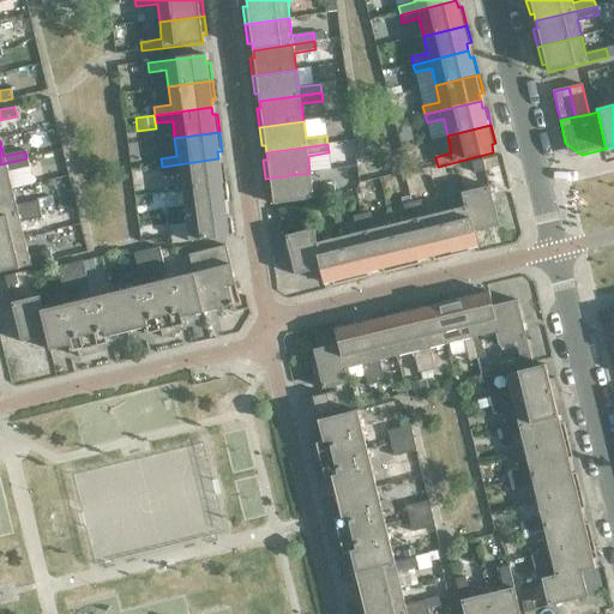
[(29,167),(26,158),(0,164),(0,191),(12,188),(7,172),(29,167)]
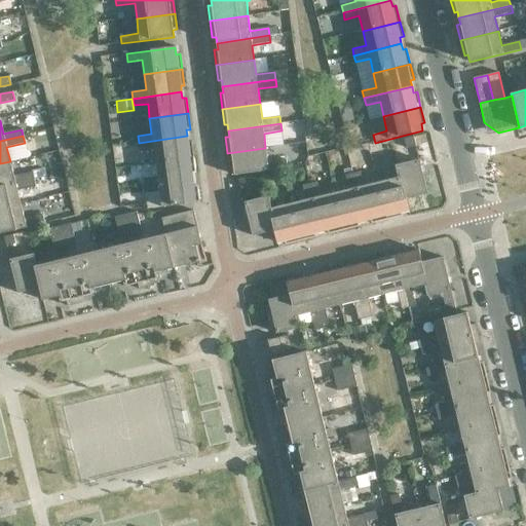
[(188,142),(187,136),(139,143),(140,150),(153,148),(155,162),(194,157),(192,142),(188,142)]
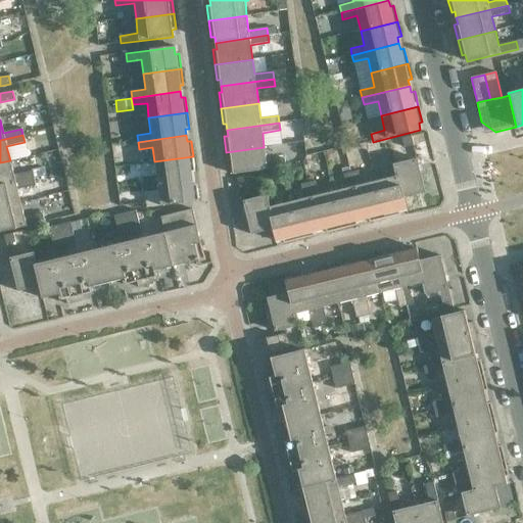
[(402,139),(405,147),(413,145),(411,137),(402,139)]
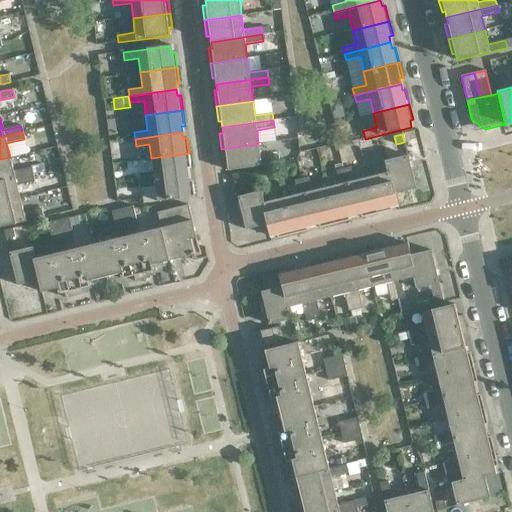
[(260,158),(258,144),(221,149),(223,164),(227,163),(228,170),(279,164),(278,156),(260,158)]
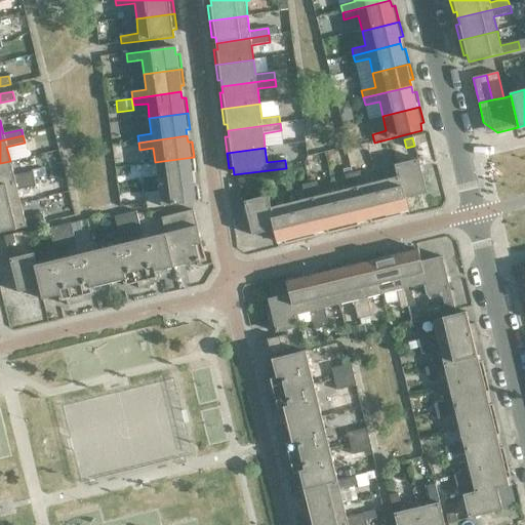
[(196,173),(194,157),(155,162),(157,176),(143,178),(144,186),(193,179),(192,173),(196,173)]
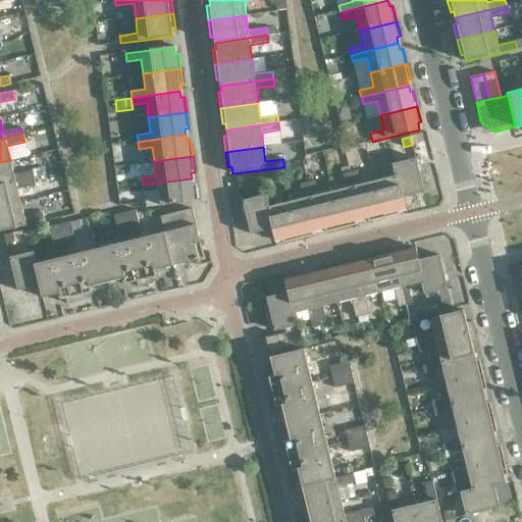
[(415,158),(395,163),(403,197),(424,192),(415,158)]
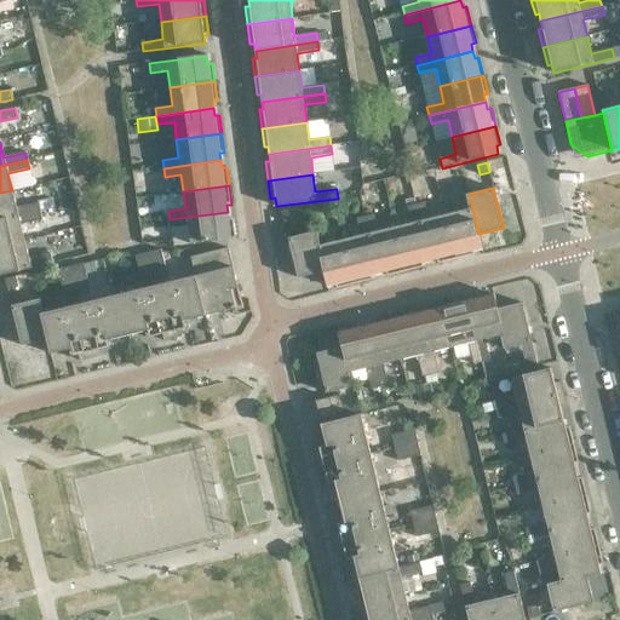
[(16,207),(12,190),(0,193),(0,219),(39,211),(38,202),(16,207)]
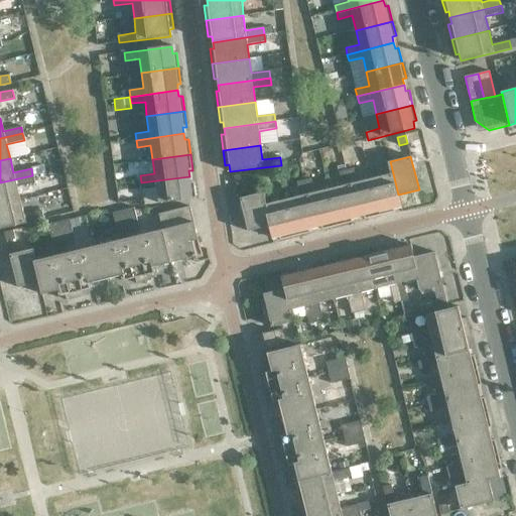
[(398,195),(390,161),(380,164),(383,176),(370,179),(378,216),(395,212),(394,208),(401,207),(398,195)]
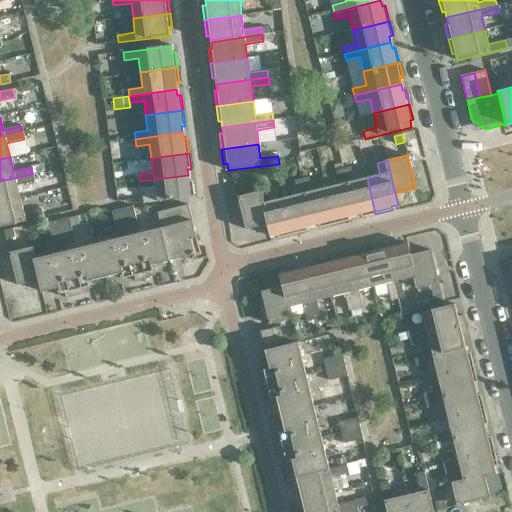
[(350,167),(343,169),(355,215),(361,214),(361,217),(375,214),(367,178),(353,181),(350,167)]
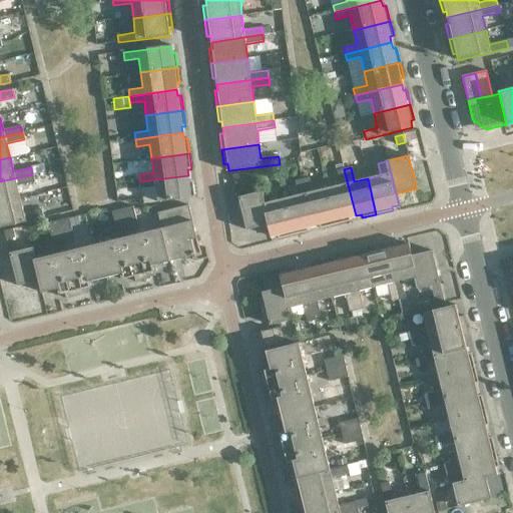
[(356,215),(344,169),(337,170),(341,184),(327,188),(336,224),(350,220),(350,217),(356,215)]
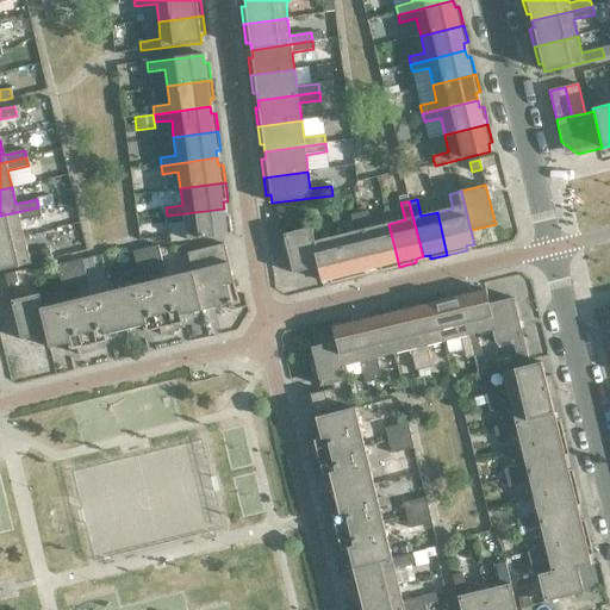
[(287,206),(277,209),(280,218),(290,216),(287,206)]
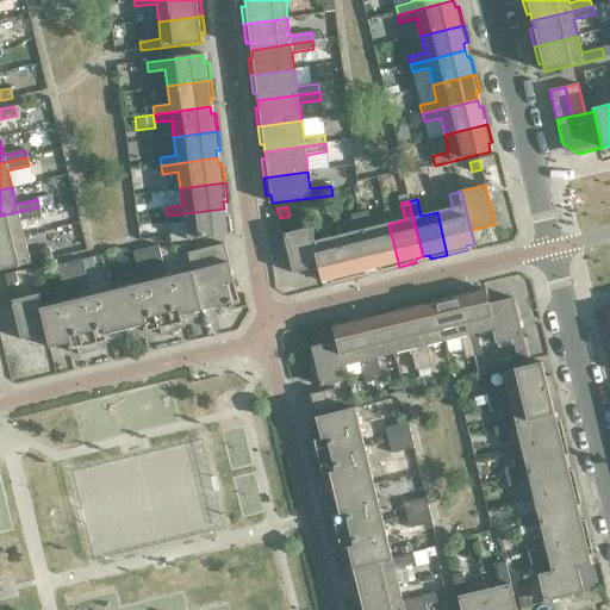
[(41,216),(38,207),(0,216),(0,243),(24,237),(19,221),(41,216)]
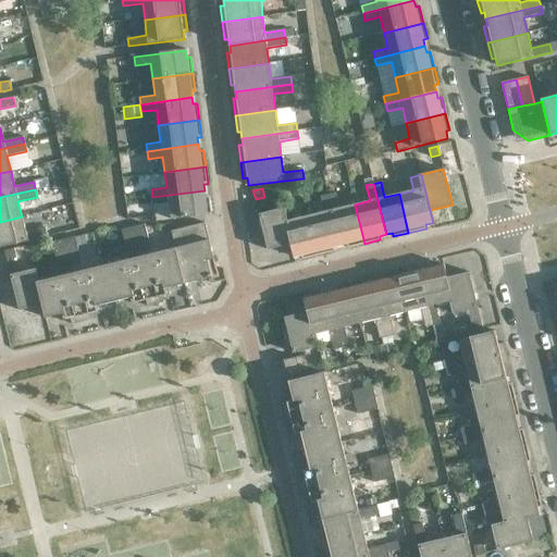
[(206,197),(205,190),(152,197),(153,205),(169,203),(171,220),(211,214),(209,197),(206,197)]
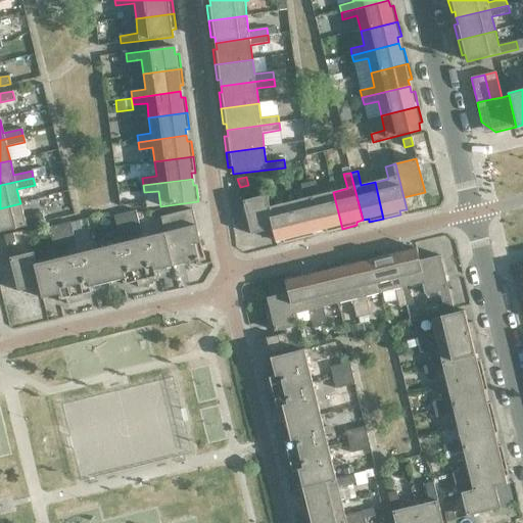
[(315,182),(307,183),(319,231),(325,229),(326,233),(342,229),(333,192),(318,195),(315,182)]
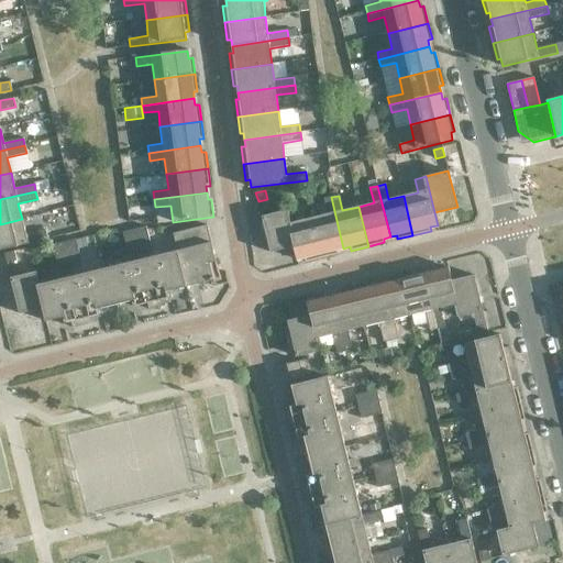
[(343,249),(331,197),(323,199),(327,214),(312,218),(322,257),(338,254),(338,250),(343,249)]
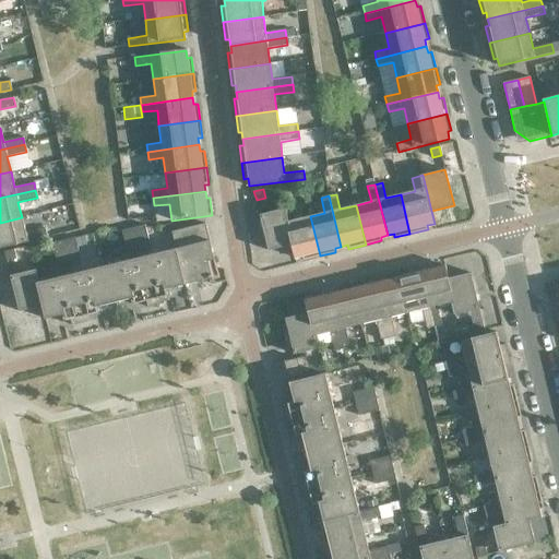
[(282,210),(292,246),(294,258),(302,257),(302,260),(320,256),(310,216),(297,219),(294,206),(282,210)]
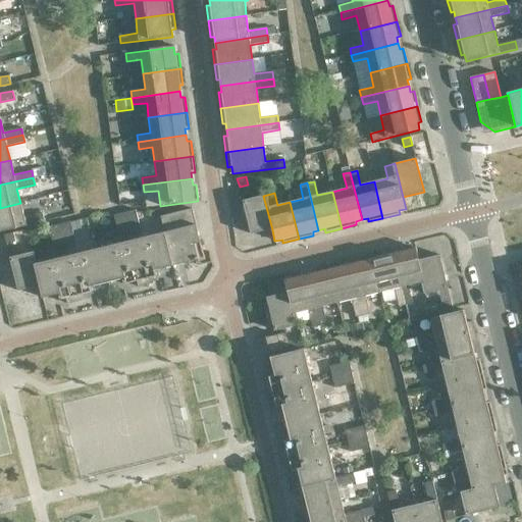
[(272,229),(263,196),(243,201),(251,235),(272,229)]
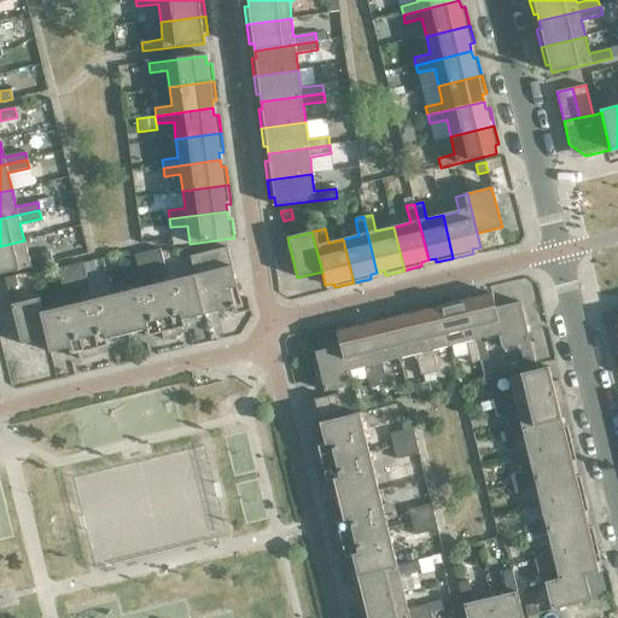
[(28,258),(24,240),(0,246),(0,274),(52,262),(50,252),(28,258)]
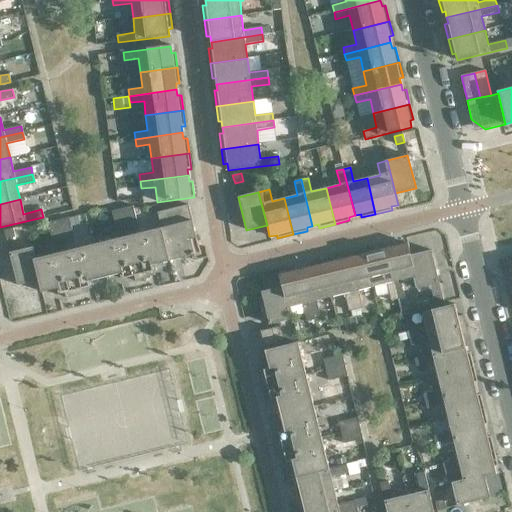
[(157,213),(161,228),(169,261),(193,255),(195,261),(207,258),(205,247),(199,249),(188,205),(157,213)]
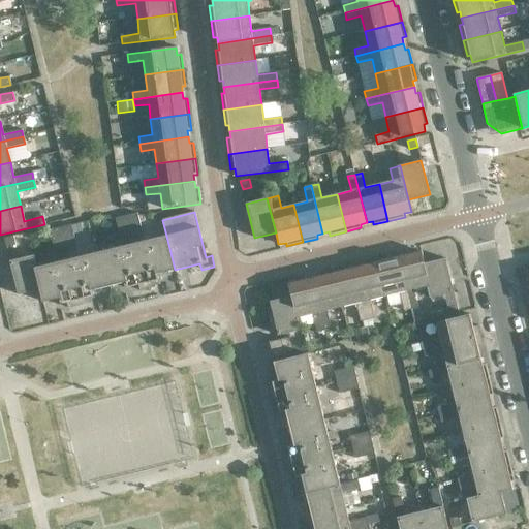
[(137,213),(126,216),(131,235),(142,232),(137,216),(137,213)]
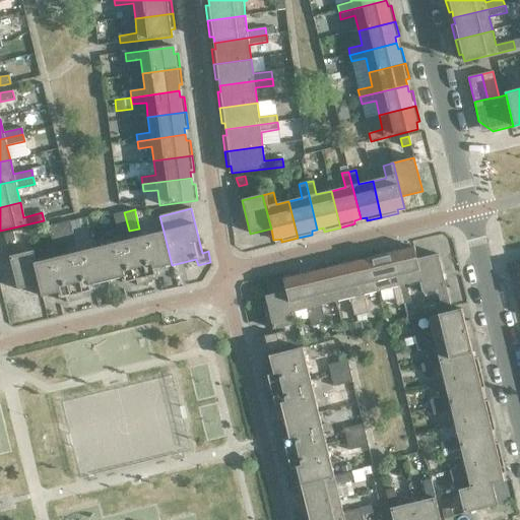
[(129,231),(124,212),(113,214),(118,234),(129,231)]
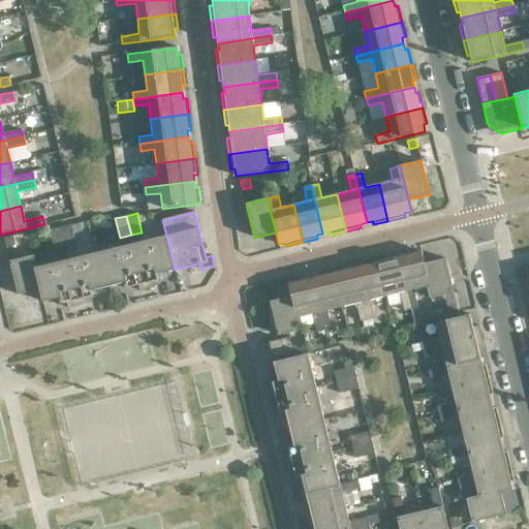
[(75,245),(71,225),(60,227),(65,247),(75,245)]
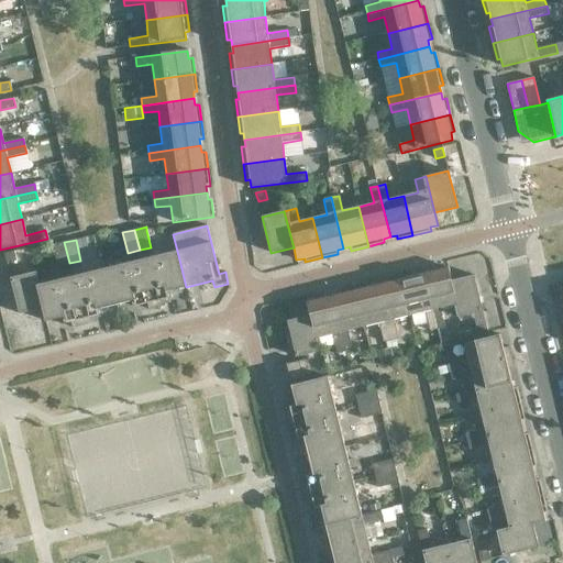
[(69,263),(64,242),(52,245),(57,266),(69,263)]
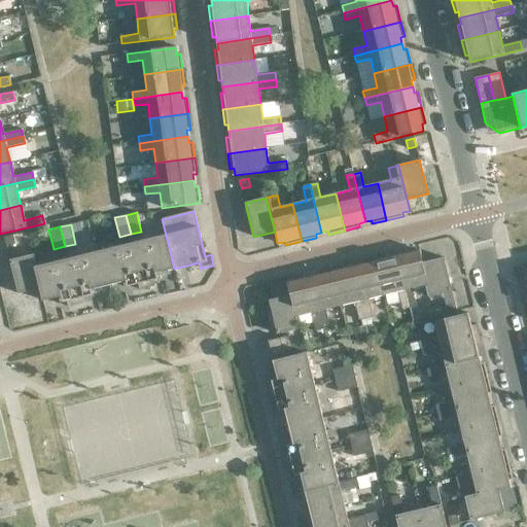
[(154,279),(161,278),(159,273),(174,269),(166,235),(36,267),(34,268),(39,289),(42,301),(58,296),(59,303),(65,302),(67,307),(82,304),(80,297),(96,294),(94,288),(123,281),(125,287),(139,283),(141,289),(156,285),(154,279)]
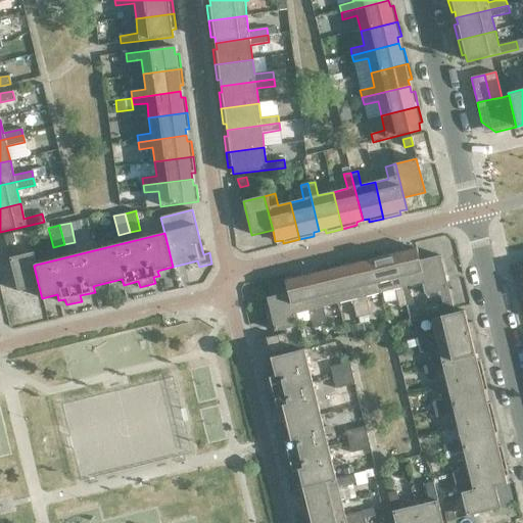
[(15,242),(13,234),(4,236),(6,244),(15,242)]
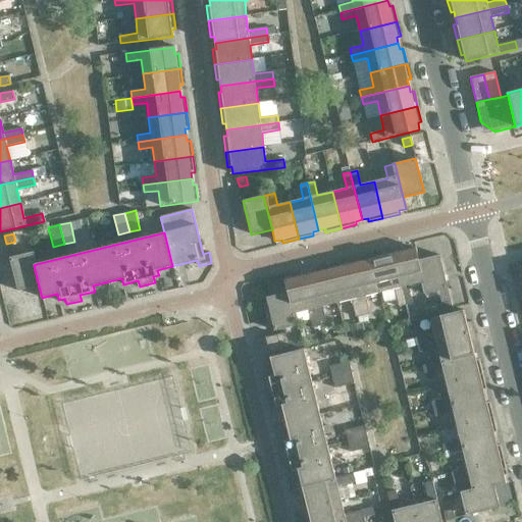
[(402,252),(401,246),(390,248),(405,305),(412,304),(408,285),(421,282),(423,282),(417,260),(415,249),(402,252)]
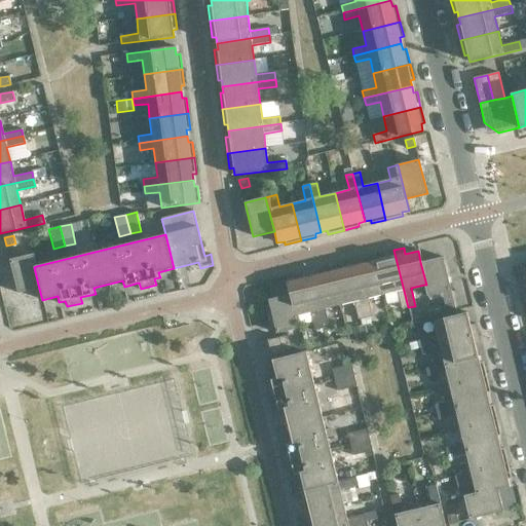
[(408,307),(393,250),(384,252),(385,258),(374,261),(382,295),(397,291),(401,309),(408,307)]
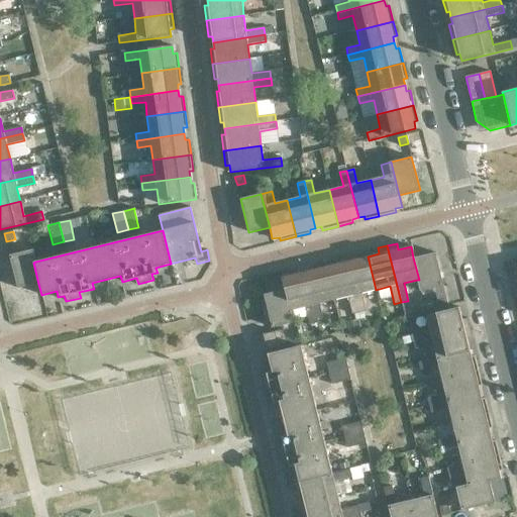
[(17,289),(38,284),(33,263),(35,262),(32,249),(9,255),(17,289)]
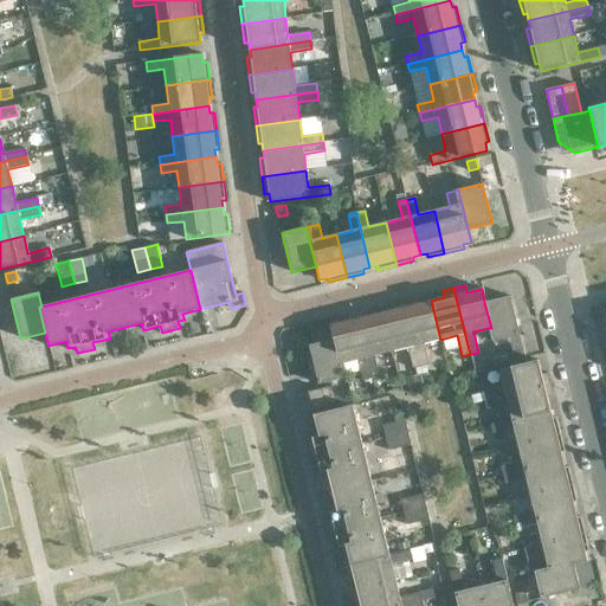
[(510,296),(484,302),(491,328),(489,328),(491,342),(520,335),(510,296)]
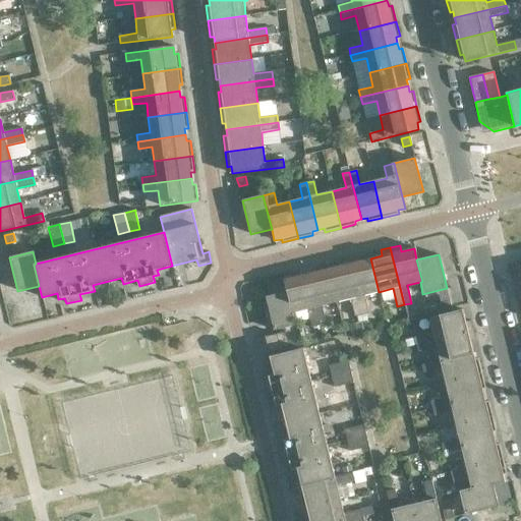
[(358,262),(357,255),(347,257),(361,315),(368,313),(364,296),(379,292),(370,258),(358,262)]
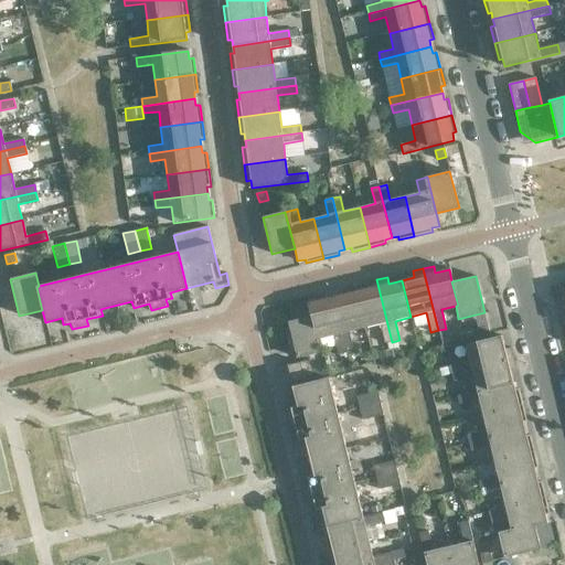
[(392,342),(376,279),(366,283),(368,289),(355,291),(364,328),(369,348),(392,342)]
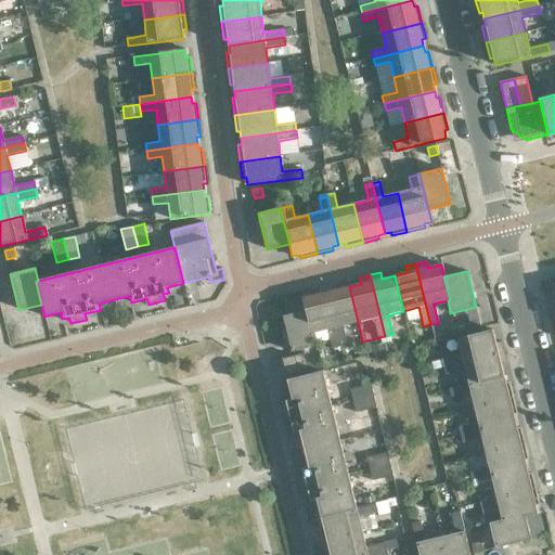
[(336,289),(335,283),(324,286),(339,347),(347,345),(343,326),(358,322),(349,286),(336,289)]
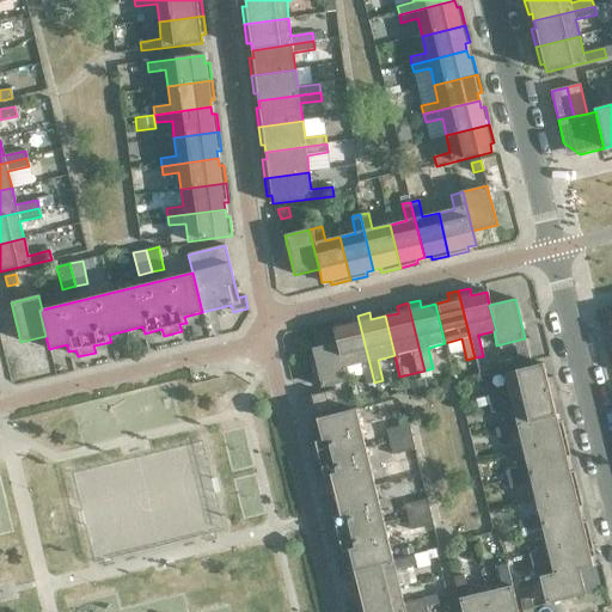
[(374,383),(357,316),(347,318),(348,325),(334,329),(337,343),(343,368),(346,368),(361,363),(366,385),(374,383)]
